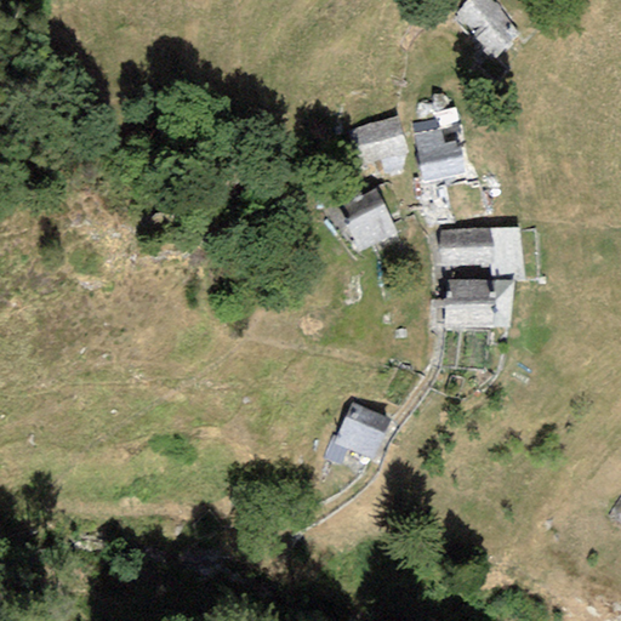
[(490,0),(469,0),(454,15),(493,57),(519,32),(490,0)]
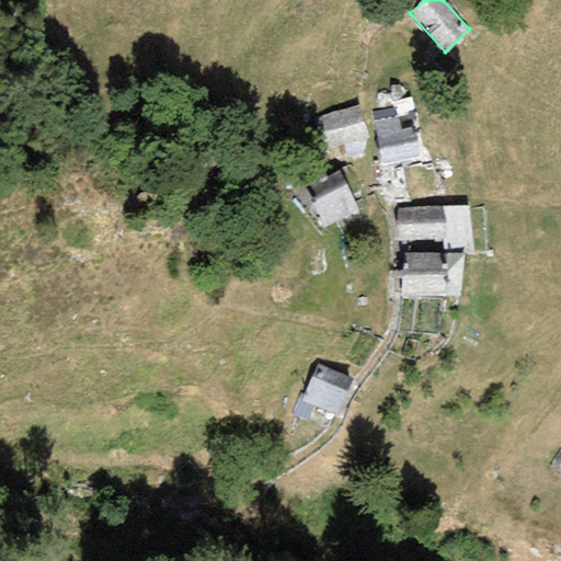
[(357,106),(319,117),(329,150),(367,138),(357,106)]
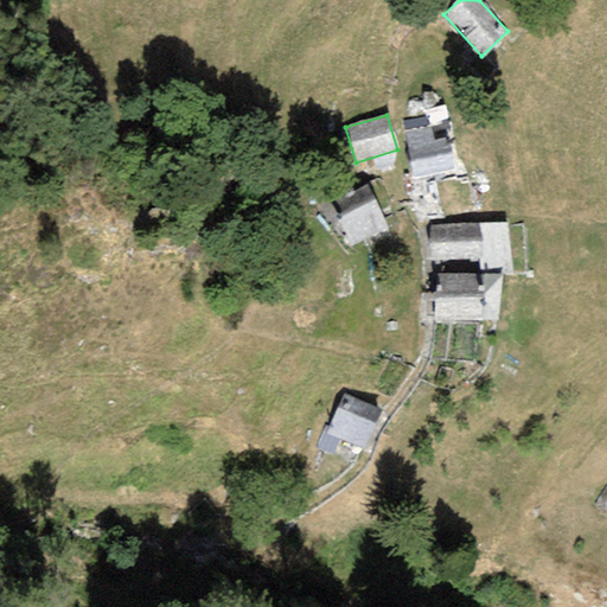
[(414,180),(455,171),(448,140),(434,142),(430,127),(403,133),(414,180)]
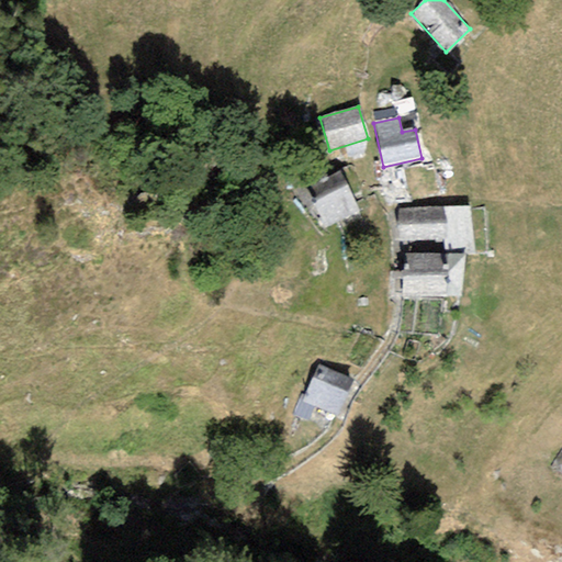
[(347,186),(313,201),(325,226),(359,211),(347,186)]
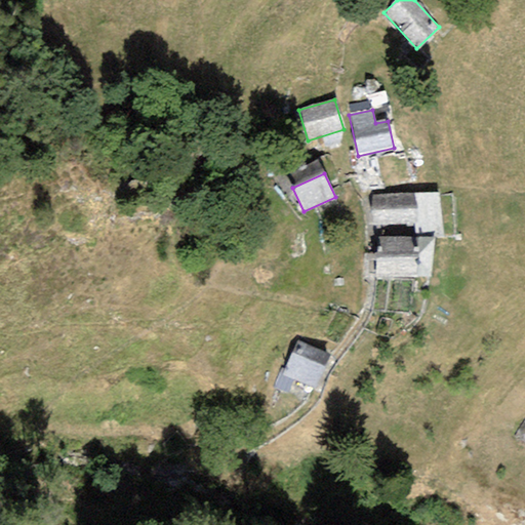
[(415,193),(372,195),(371,225),(415,226),(415,193)]
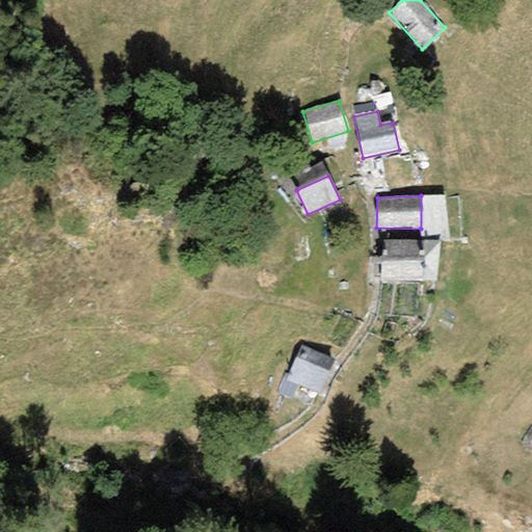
[(439,241),(382,240),(381,281),(437,282),(439,241)]
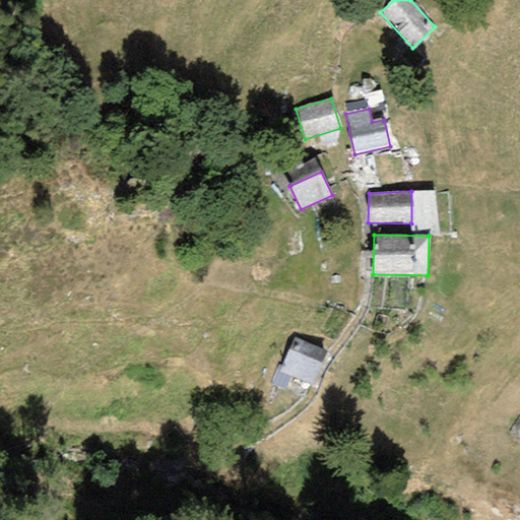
[(326,352),(295,337),(280,366),(277,372),(290,377),(311,386),(326,352)]
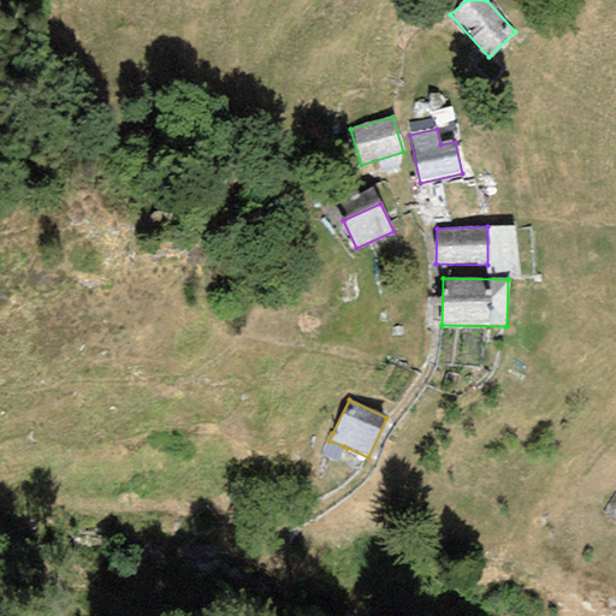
[(338,461),(344,446),(329,440),(332,433),(331,432),(321,454),(338,461)]
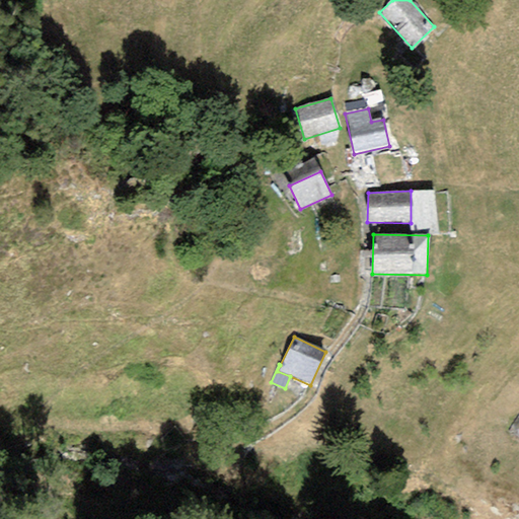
[(518,415),(509,431),(518,437),(518,415)]
